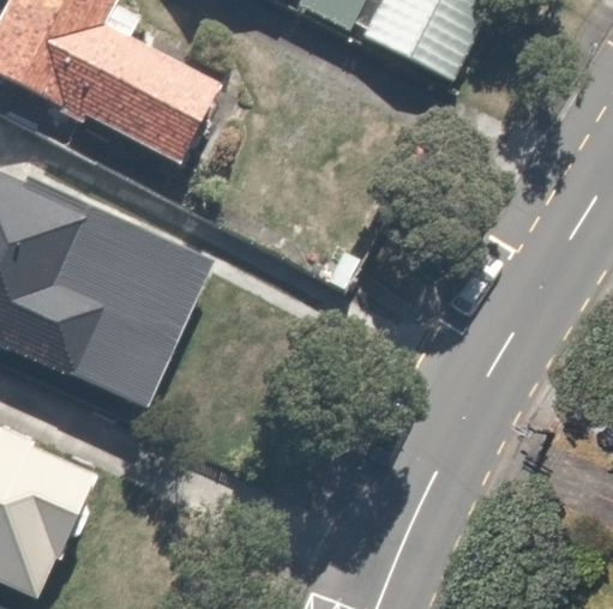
[(8,0),(0,17),(0,71),(178,162),(218,83),(102,24),(114,0),(8,0)]
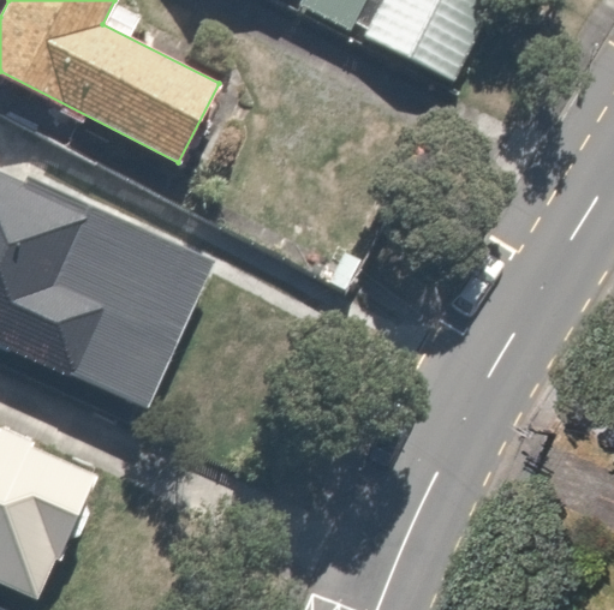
[(300,0),(300,1),(364,34),(381,0),(300,0)]
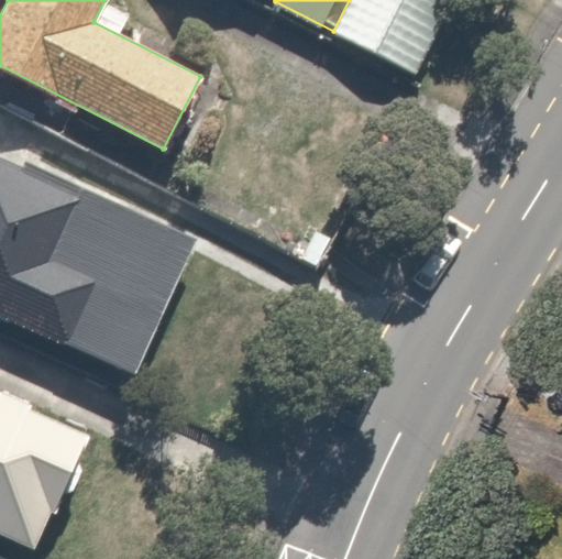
[(349,0),(333,31),(415,72),(450,0),(349,0)]
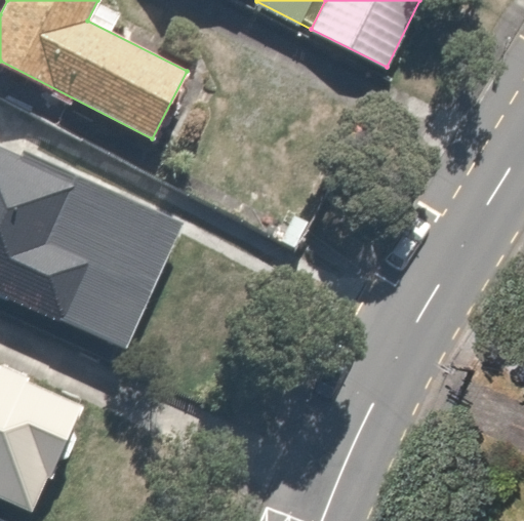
[(0,145),(0,291),(127,350),(183,227),(0,145)]
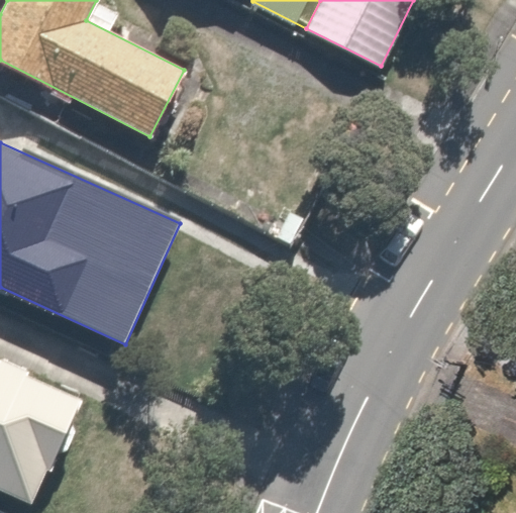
[(0,488),(30,502),(45,470),(52,472),(83,400),(78,398),(0,363),(0,488)]
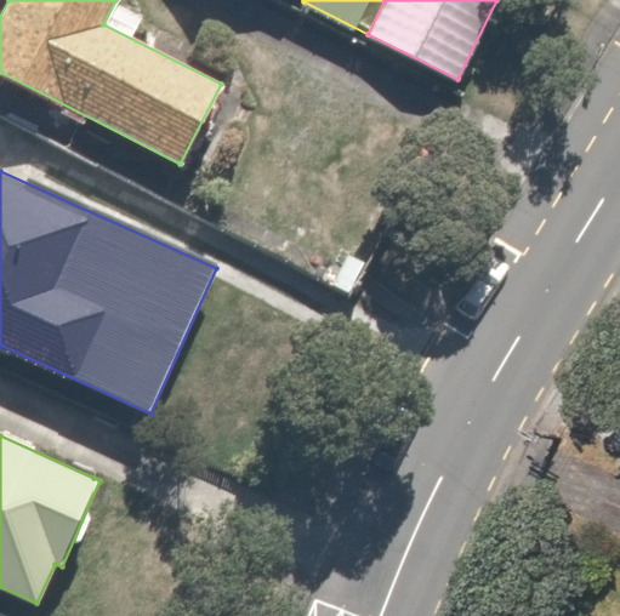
All buildings are outlined.
